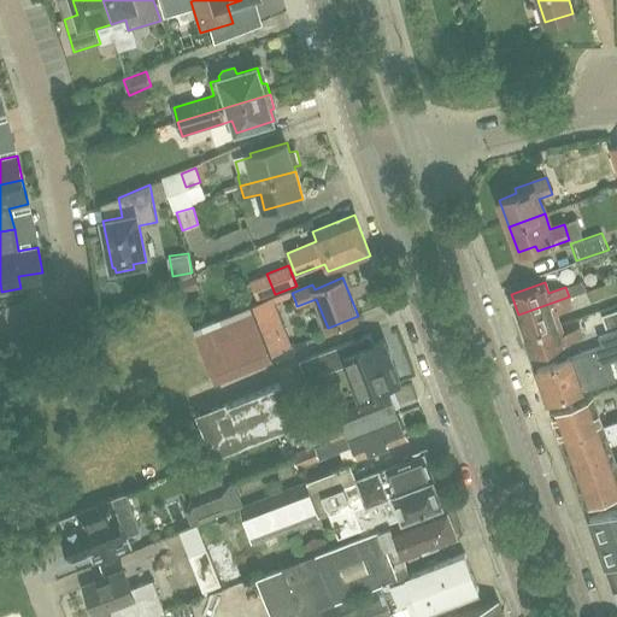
[(569,297),(518,315),(526,335),(559,323),(556,313),(573,307),(569,297)]
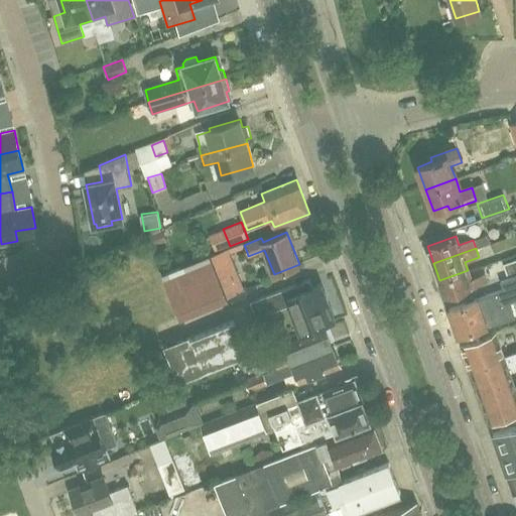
[(515,259),(503,264),(507,275),(515,271),(515,259)]
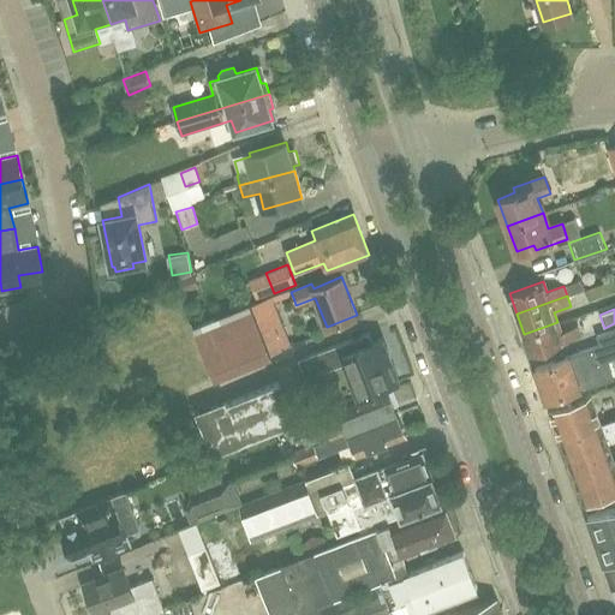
[(560,332),(557,322),(524,334),(531,354),(565,342),(563,341),(580,335),(578,327),(560,332)]
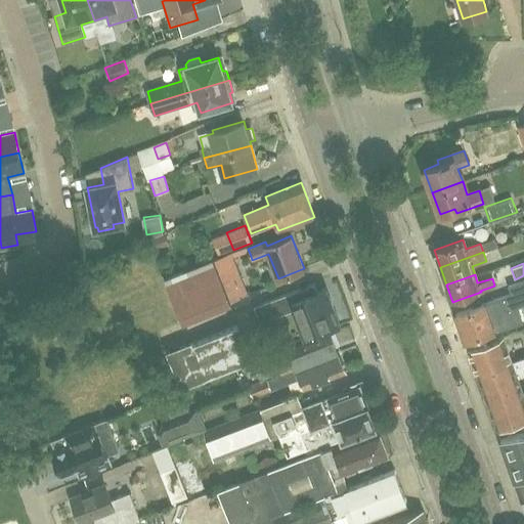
[(516,306),(523,303),(523,279),(509,286),(512,294),(456,313),(466,341),(511,325),(507,310),(516,307),(516,306)]
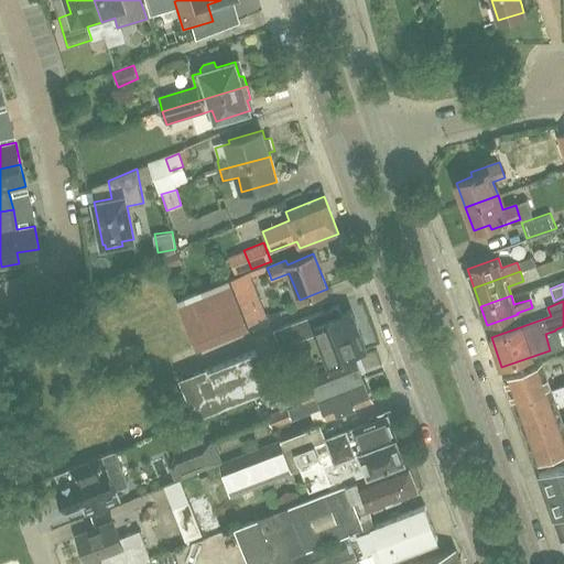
[(273,328),(280,346),(286,344),(288,345),(318,333),(329,362),(366,348),(351,311),(340,314),(337,306),(281,327),(280,326),(273,328)]
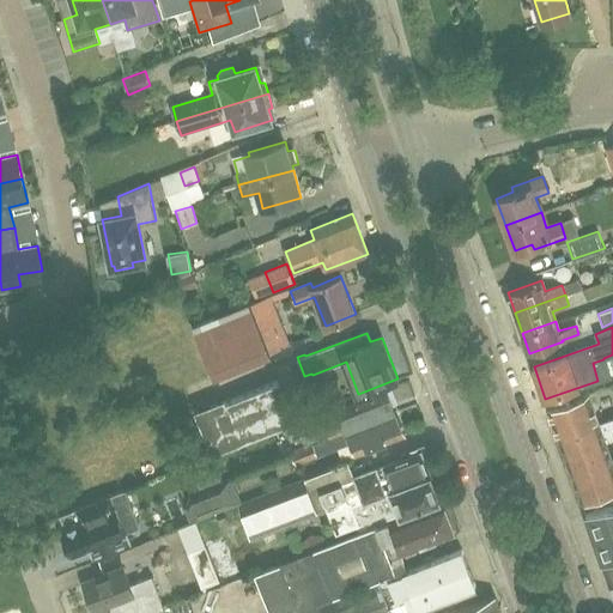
[(295,422),(278,382),(195,414),(211,455),(295,422)]
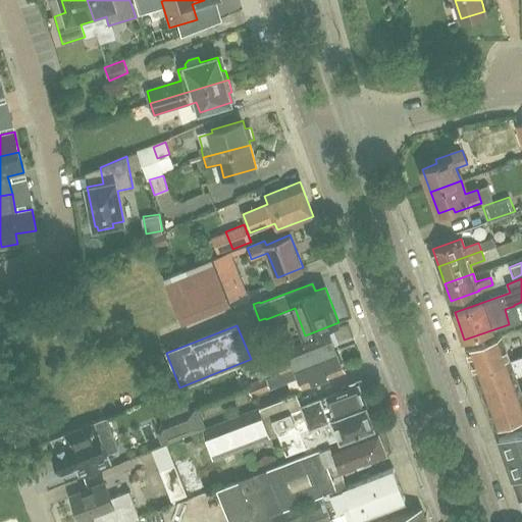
[(256,370),(259,380),(247,384),(247,385),(266,378),(336,351),(328,332),(273,354),(276,363),(263,368),(256,370)]
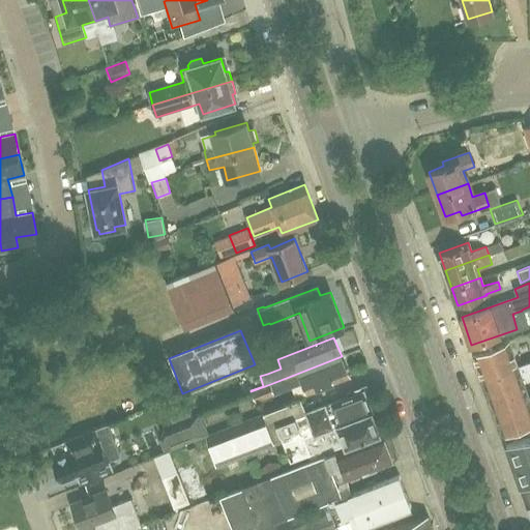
[(482,378),(519,365),(509,341),(474,353),(482,378)]
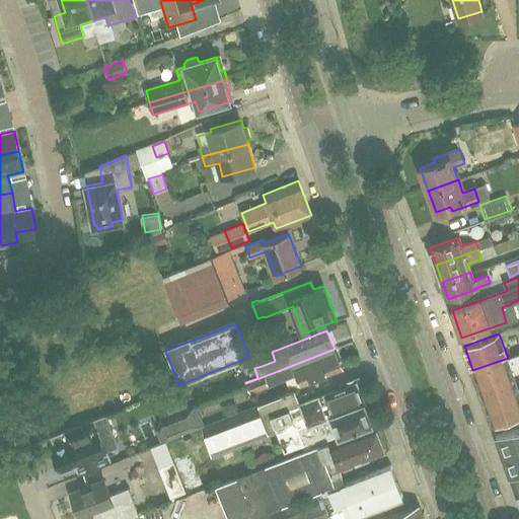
[(342,368),(335,349),(265,376),(269,385),(275,383),(297,375),(300,384),(342,368)]
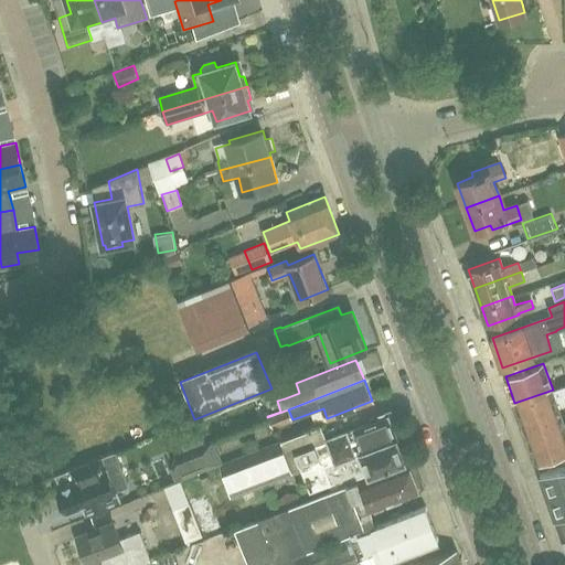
[(562,415),(553,390),(514,403),(524,429),(562,415)]
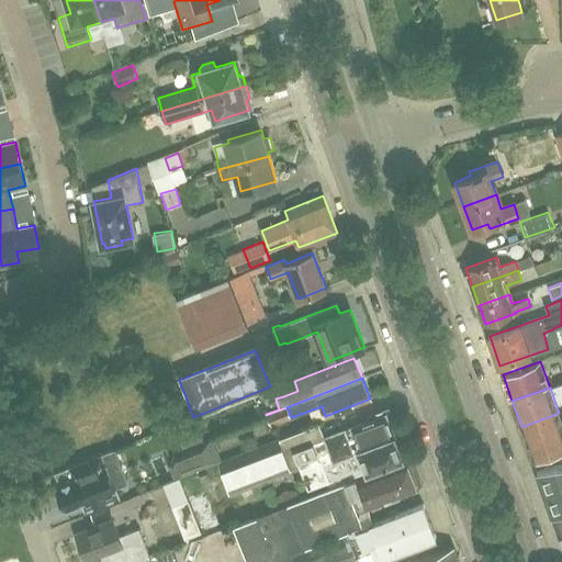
[(266,415),(270,426),(291,417),(287,407),(280,409),(266,415)]
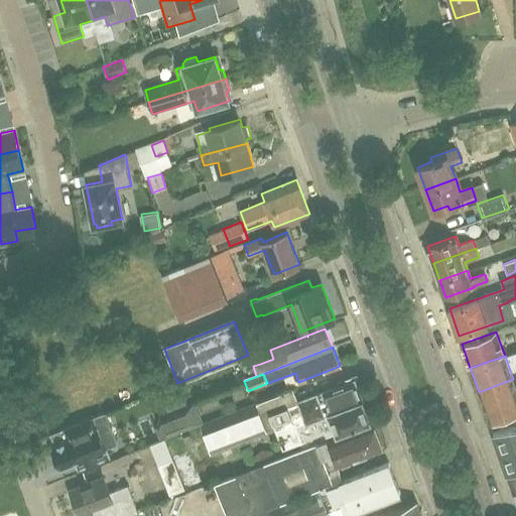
[(513,379),(479,392),(489,421),(515,411),(515,386),(513,379)]
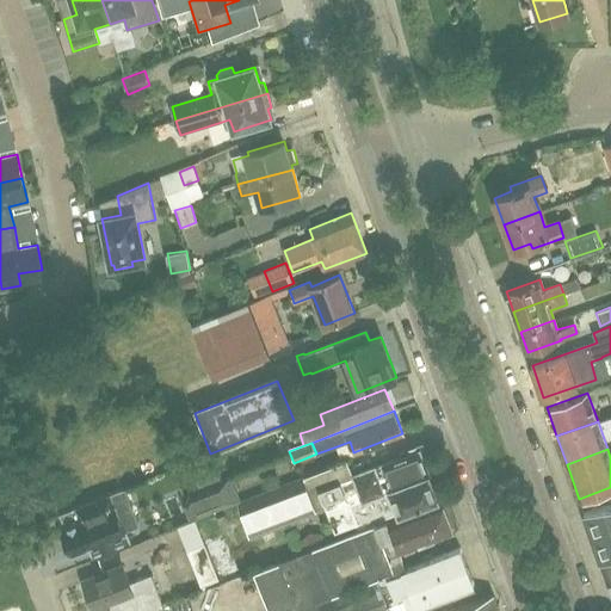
[(303,476),(304,477),(238,504),(251,539),(308,517),(310,523),(320,519),(318,512),(326,508),(334,532),(355,525),(357,529),(438,498),(437,495),(439,492),(436,483),(432,482),(419,450),(353,476),(347,460),(303,476)]
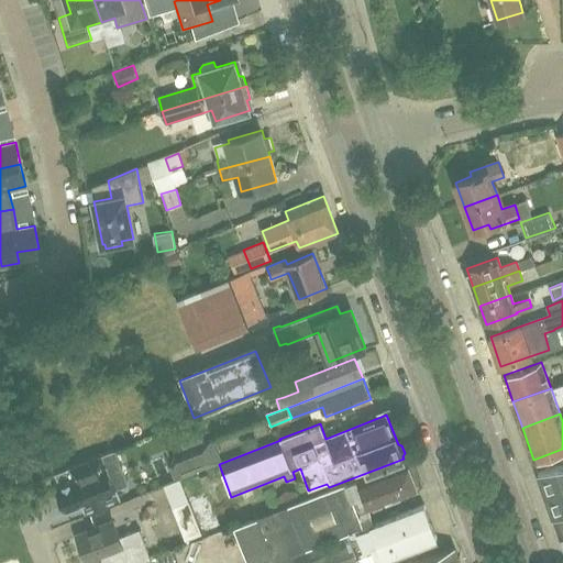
[(201,440),(192,419),(174,427),(183,449),(201,440)]
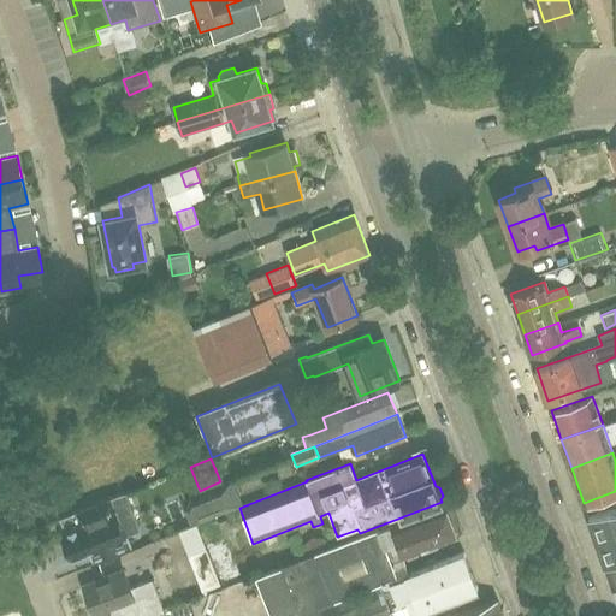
[(229,479),(188,495),(199,521),(240,505),(229,479)]
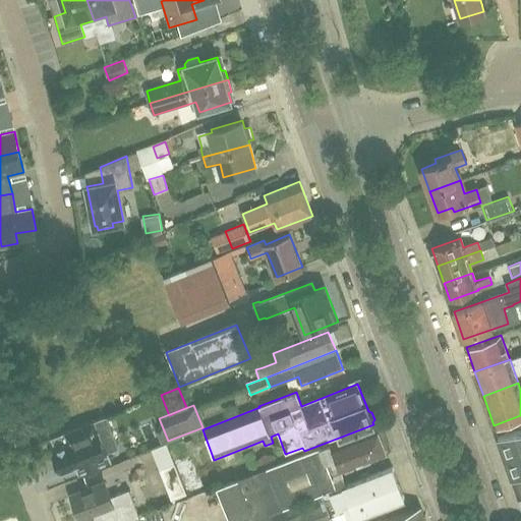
[(79,473),(110,462),(106,453),(119,448),(107,416),(63,432),(67,445),(53,450),(54,454),(51,458),(55,467),(60,468),(61,472),(76,466),(79,473)]
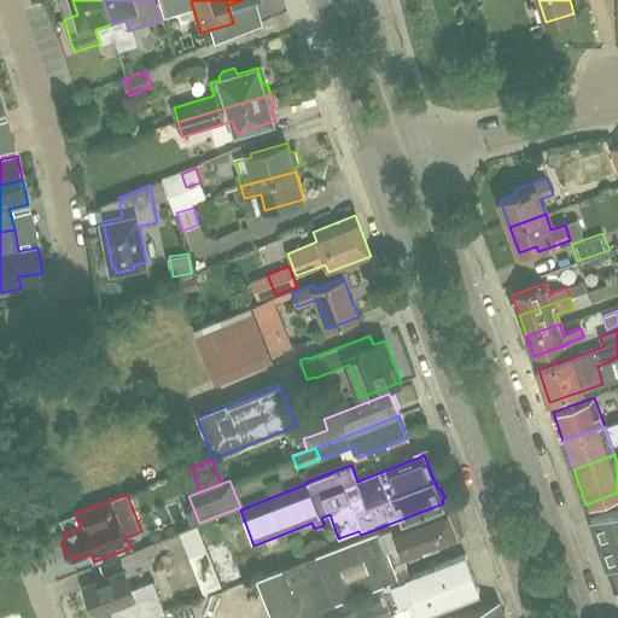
[(339,546),(307,559),(284,567),(302,616),(410,573),(404,560),(409,558),(410,561),(419,558),(418,554),(424,552),(431,553),(438,549),(443,544),(460,538),(447,506),(394,528),(392,525),(355,540),(339,546)]
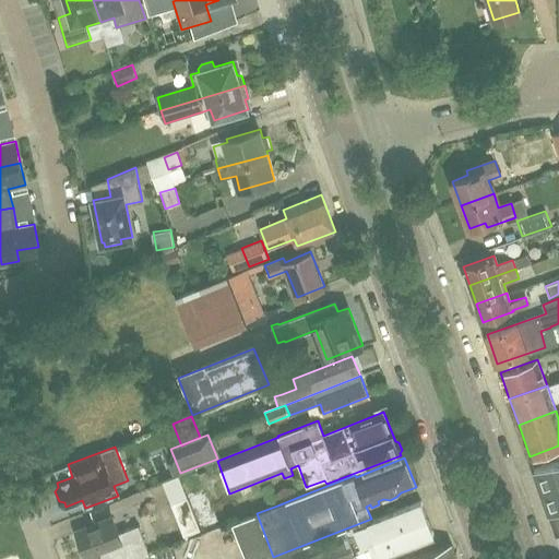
[(535,468),(549,512),(558,508),(558,462),(552,462),(535,468)]
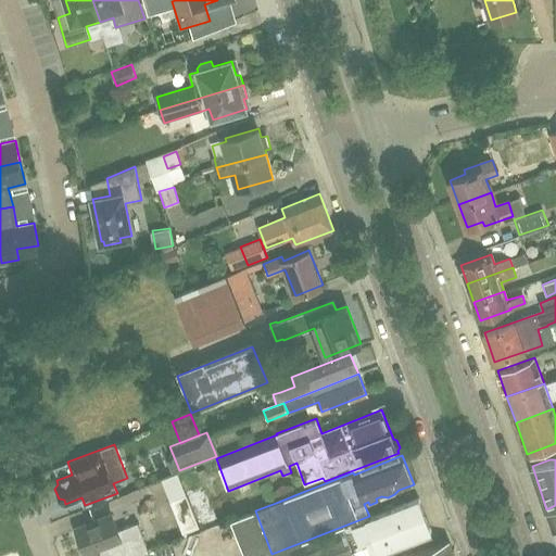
[(182,471),(165,476),(179,531),(197,527),(182,471)]
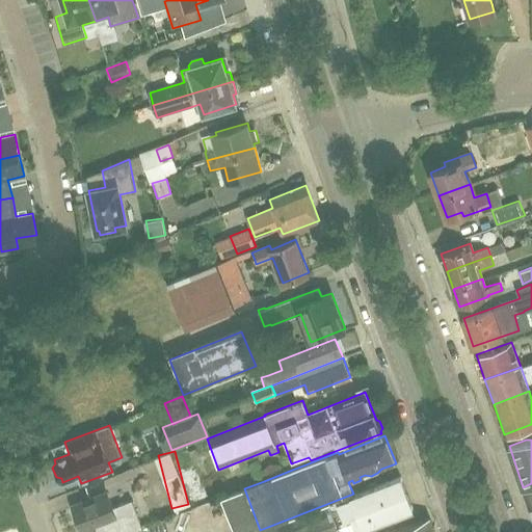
[(350,515),(352,521),(356,530),(413,507),(400,476),(262,531),(339,531),(336,522),(350,515)]
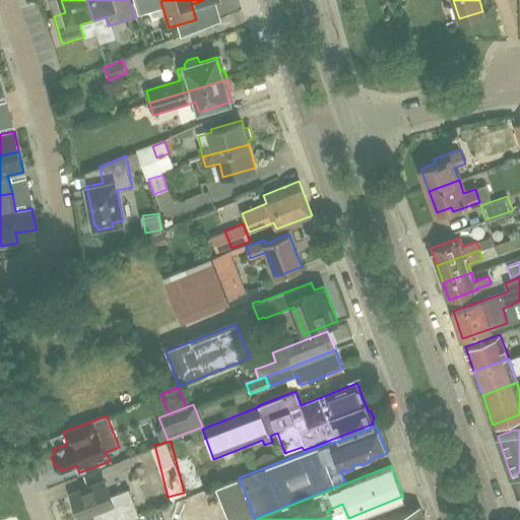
[(110,497),(104,482),(70,496),(79,519),(95,513),(96,515),(101,517),(102,519),(128,519),(139,516),(129,489),(110,497)]
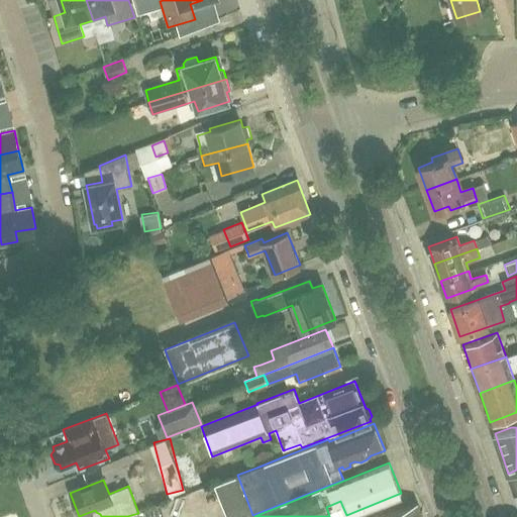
[(381,516),(422,516),(417,503),(381,516)]
